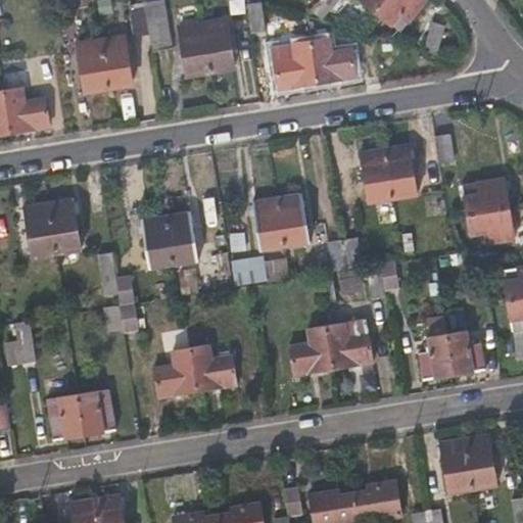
[(171,49),(167,25),(163,0),(145,3),(148,26),(153,52),(171,49)]
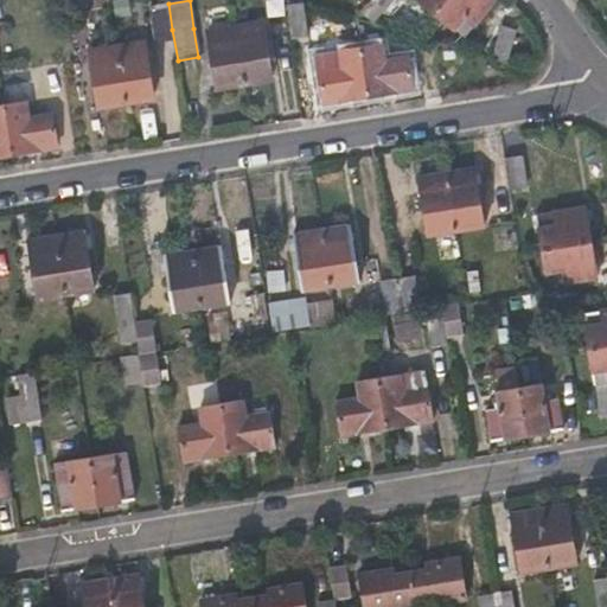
[(371,0),(364,11),(379,23),(395,0),(371,0)]
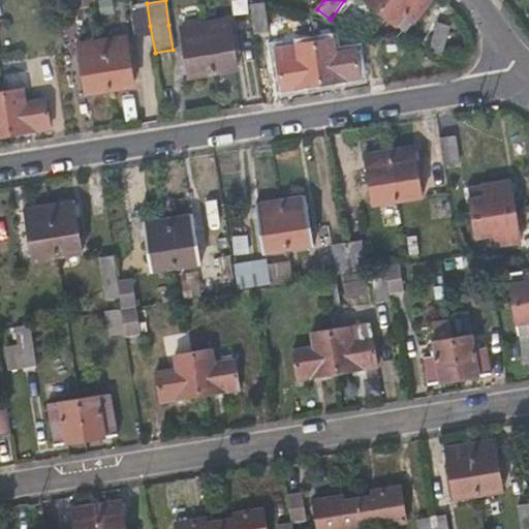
[(386,0),(381,7),(404,27),(426,0),(386,0)]
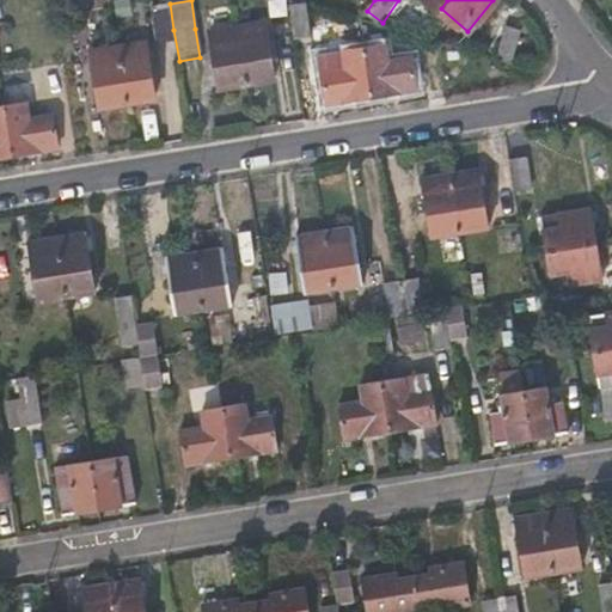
[(294,35),(301,34),(310,32),(305,1),(289,5),(294,35)]
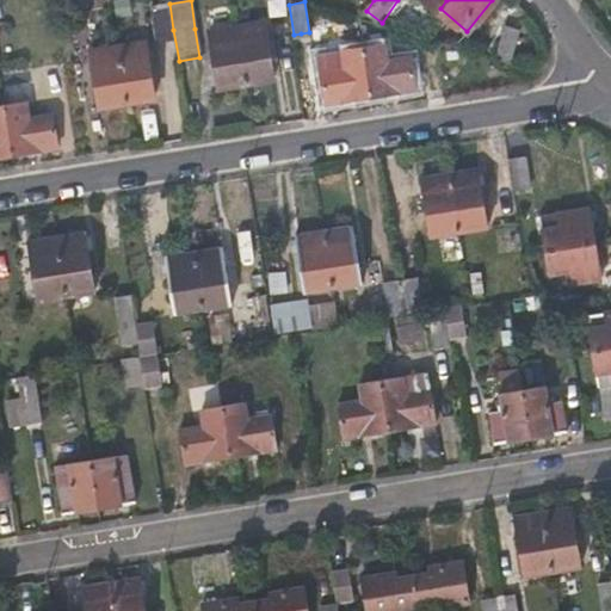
[(236,28),(245,84),(269,80),(261,23),(236,28)]
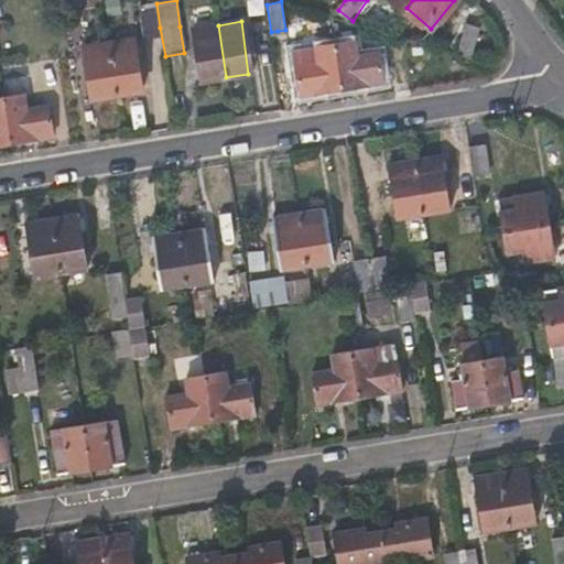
[(466,21),(457,51),(469,55),(479,25),(466,21)]
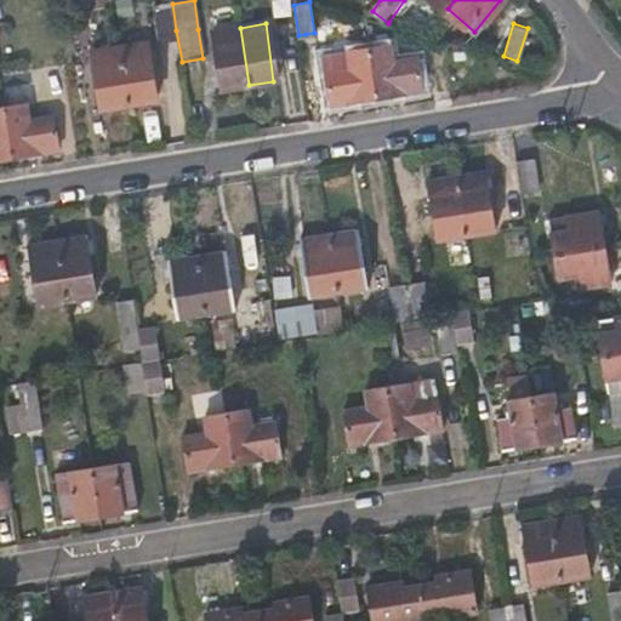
[(223,90),(249,86),(249,85),(240,28),(214,32),(223,90)]
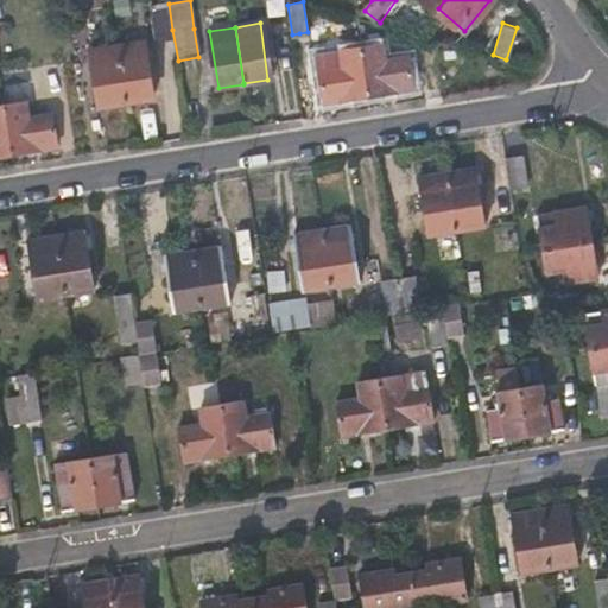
[(157,64),(178,61),(172,30),(152,33),(157,64)]
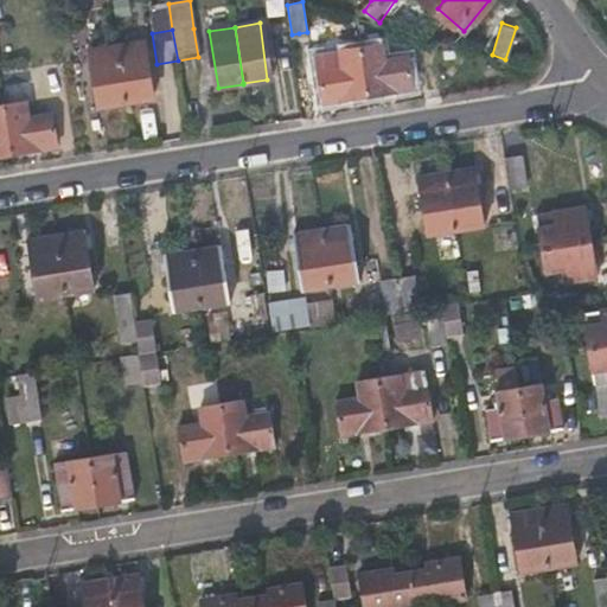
[(116,45),(125,102),(153,97),(144,40),(116,45)]
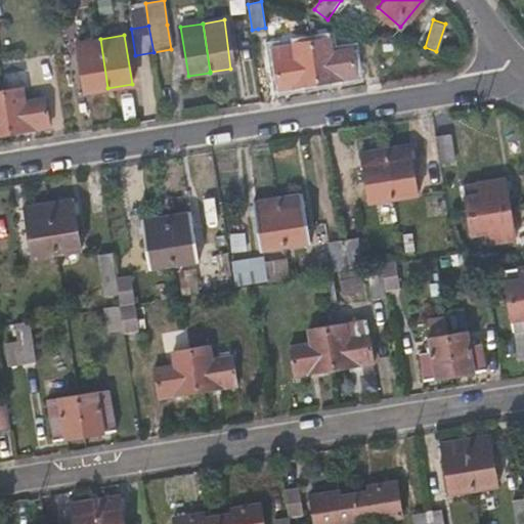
[(107,88),(100,39),(76,43),(84,92),(107,88)]
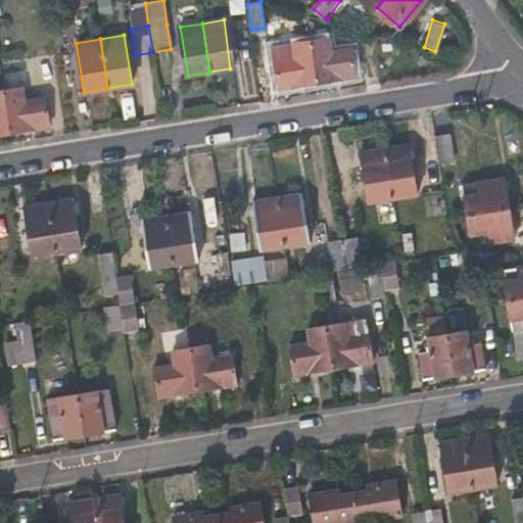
[(312,42),(318,83),(355,76),(351,50),(332,53),(329,39),(312,42)]
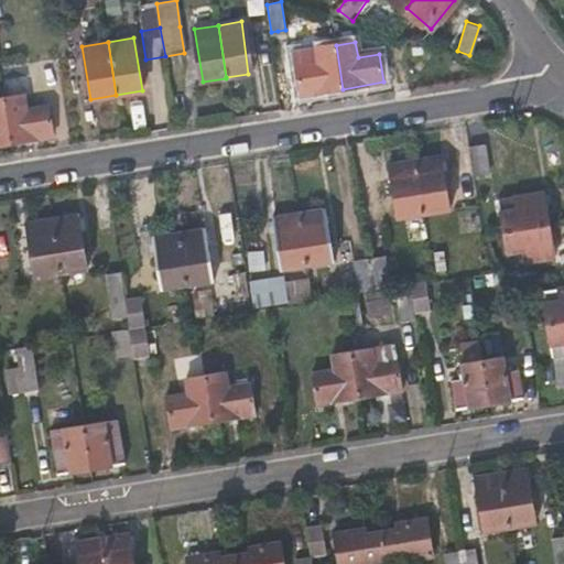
[(299,97),(343,89),(336,45),(293,52),(299,97)]
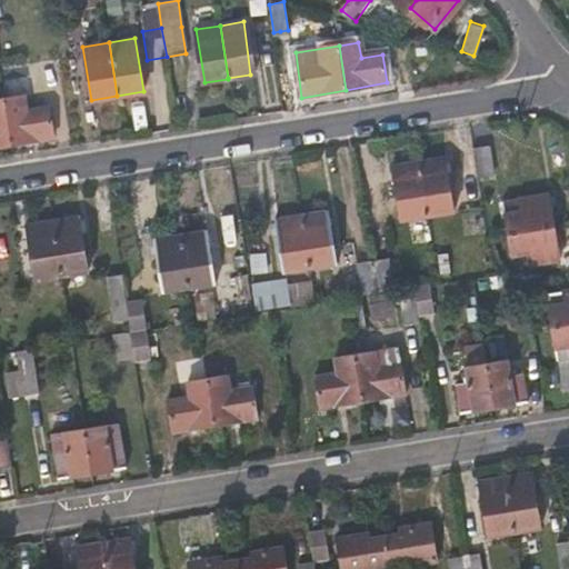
[(5,98),(12,143),(51,138),(47,108),(23,111),(21,95),(5,98)]
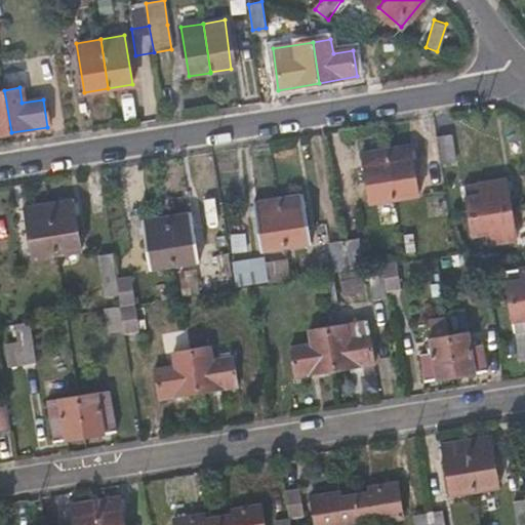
[(4,90),(0,90),(0,133),(11,132),(4,90)]
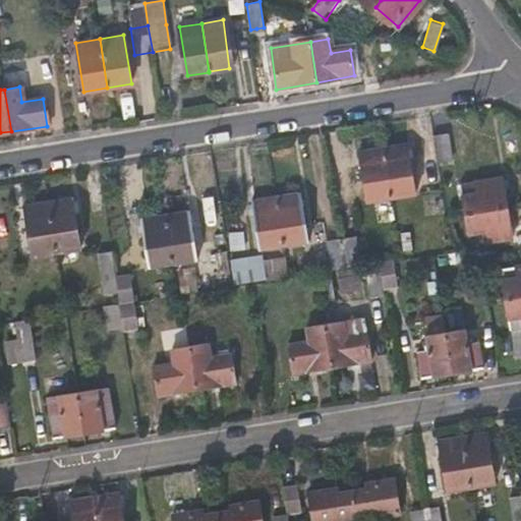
[(433,133),(438,160),(455,157),(450,130),(433,133)]
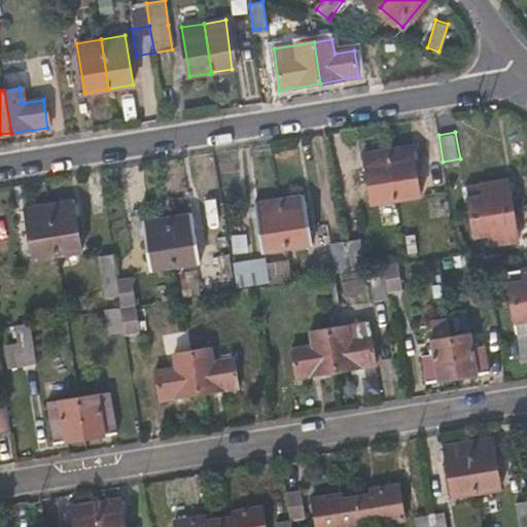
[(422,197),(418,173),(415,149),(389,153),(397,201),(422,197)]
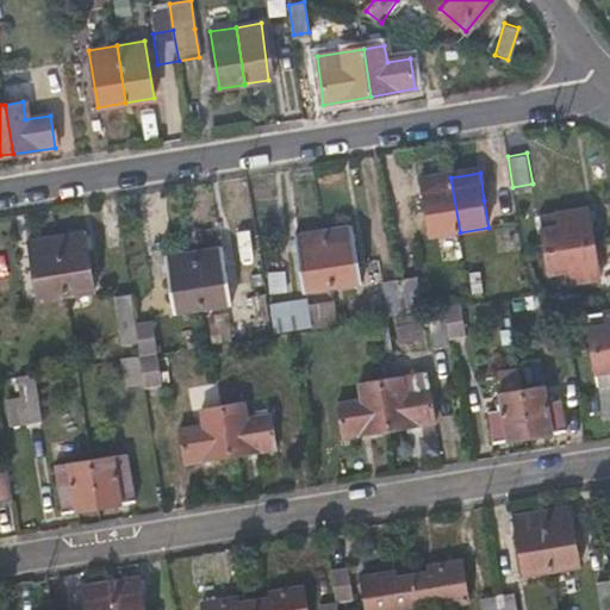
[(460,232),(450,178),(425,181),(434,236),(460,232)]
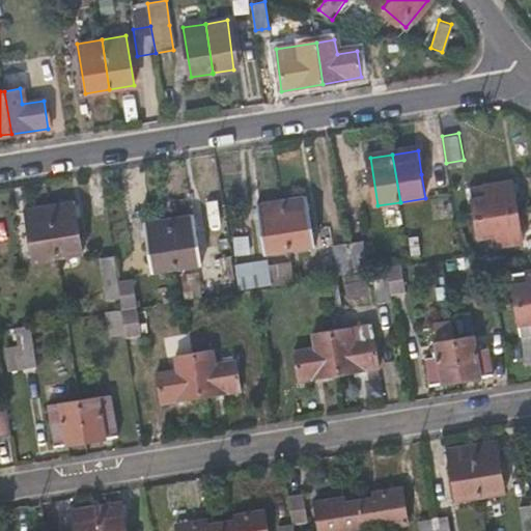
[(476,216),(516,208),(511,179),(484,184),(485,192),(472,194),(476,216)]
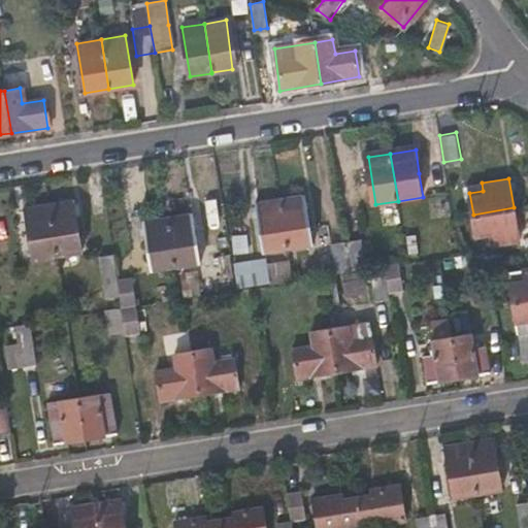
[(290,249),(314,244),(306,197),(283,201),(290,249)]
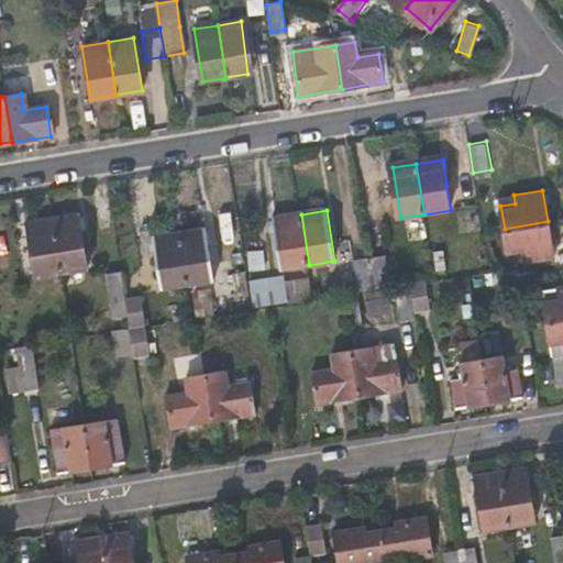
[(221,214),(223,242),(234,241),(232,213),(221,214)]
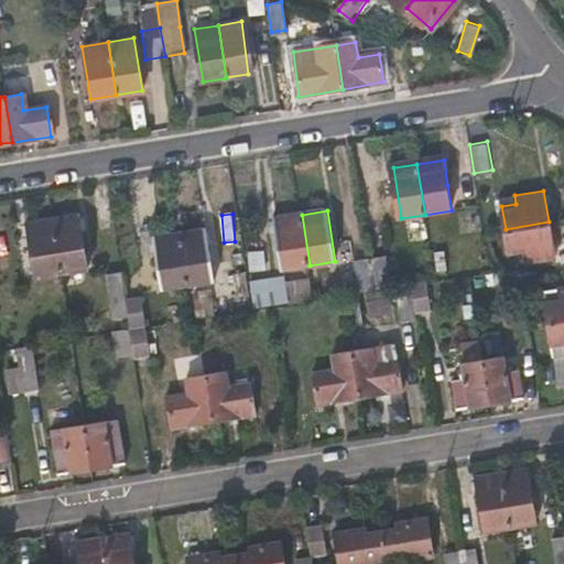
[(310,266),(302,215),(277,218),(284,269),(310,266)]
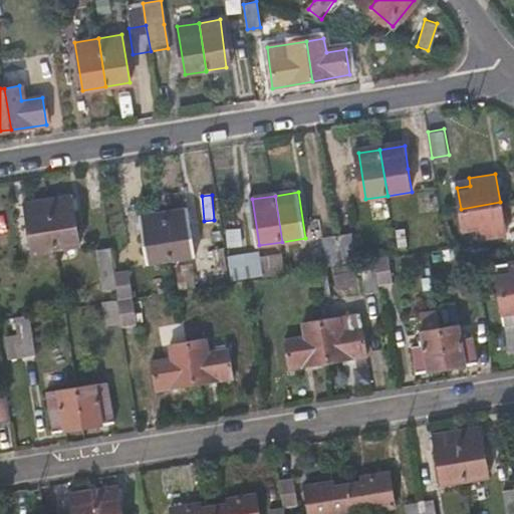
[(47,202),(55,249),(78,245),(70,198),(47,202)]
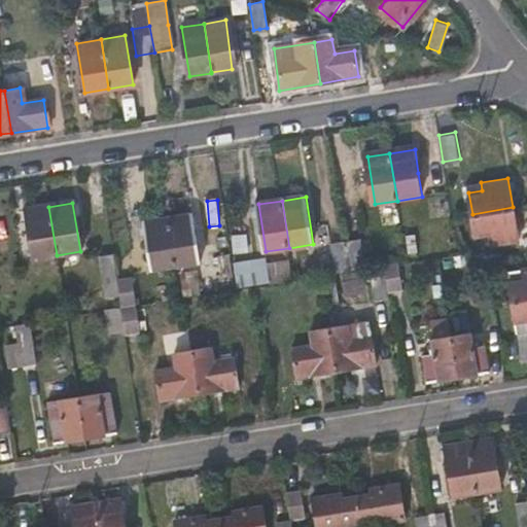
[(32,259),(57,255),(48,207),(24,210),(32,259)]
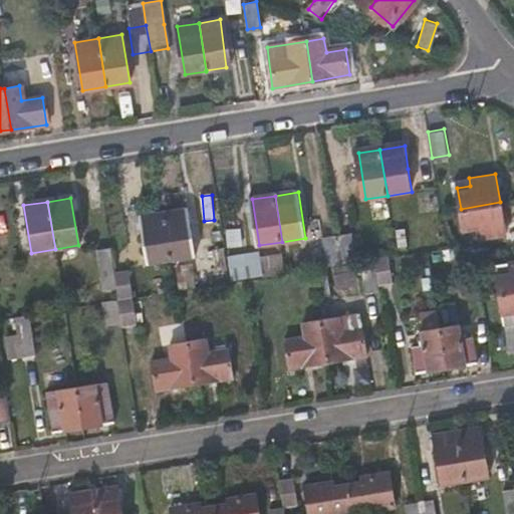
[(505,231),(500,202),(461,209),(464,229),(478,227),(479,235),(505,231)]
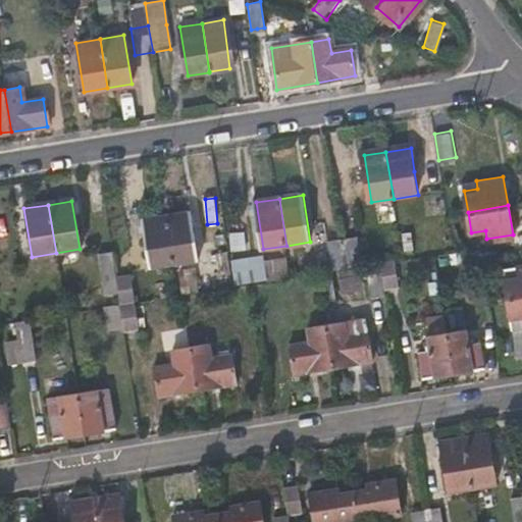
[(166,217),(173,264),(198,260),(191,213),(166,217)]
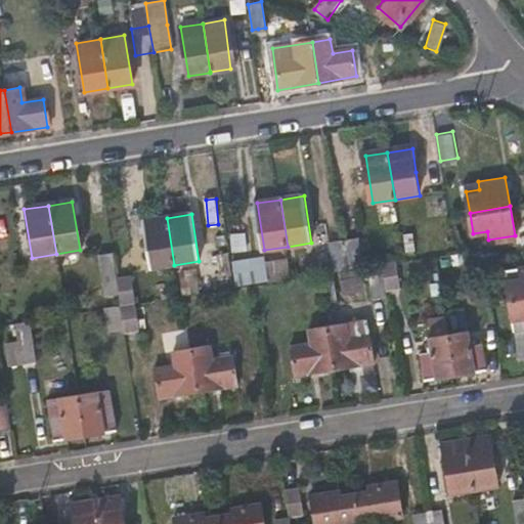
[(151,269),(174,265),(167,218),(143,221),(151,269)]
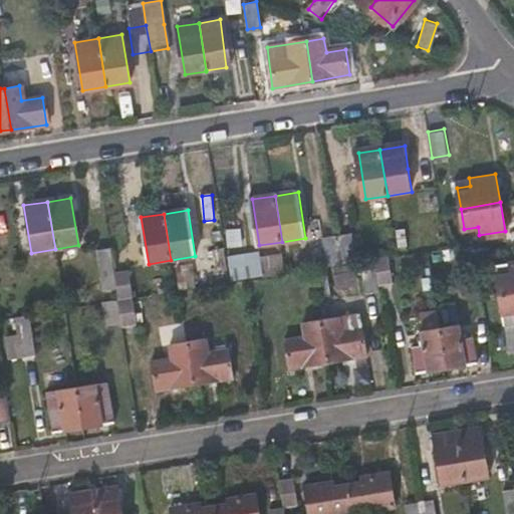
[(238,227),(223,230),(227,250),(242,247),(238,227)]
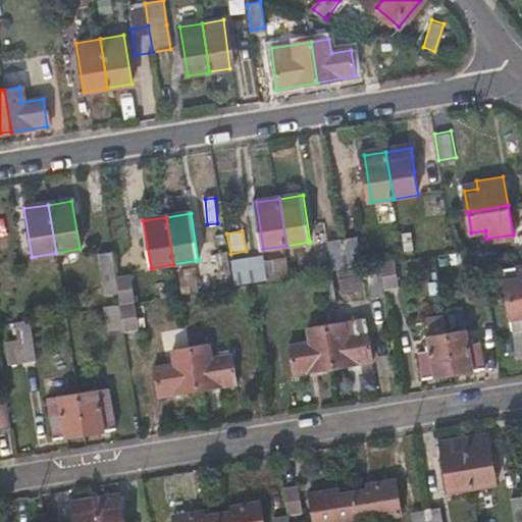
[(329,244),(331,257),(333,271),(361,267),(357,239),(329,244)]
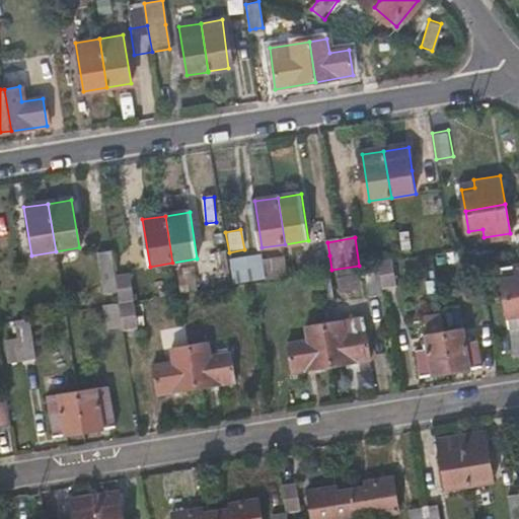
[(106,293),(114,291),(120,290),(114,250),(100,252),(106,293)]
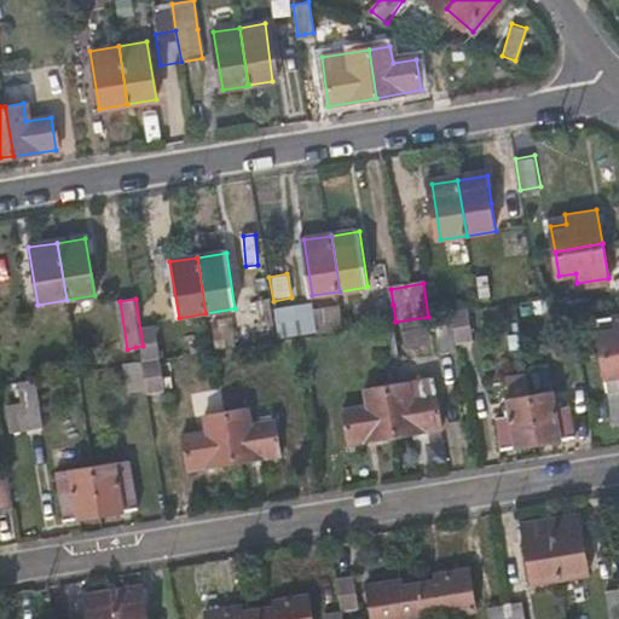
[(553,306),(571,334),(588,330),(586,320),(601,318),(601,316),(602,316),(599,299),(553,306)]
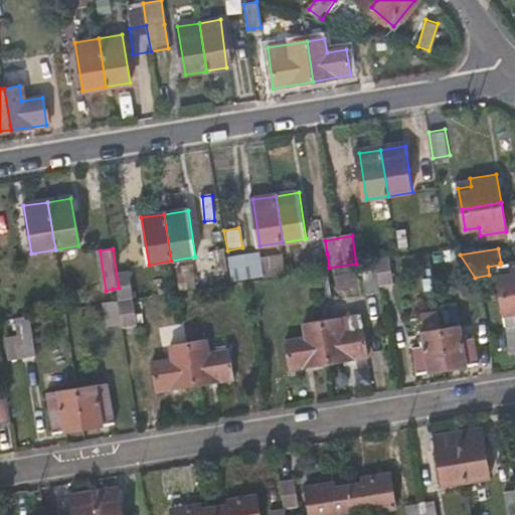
[(260,251),(242,253),(225,256),(229,280),(263,275),(260,251)]
